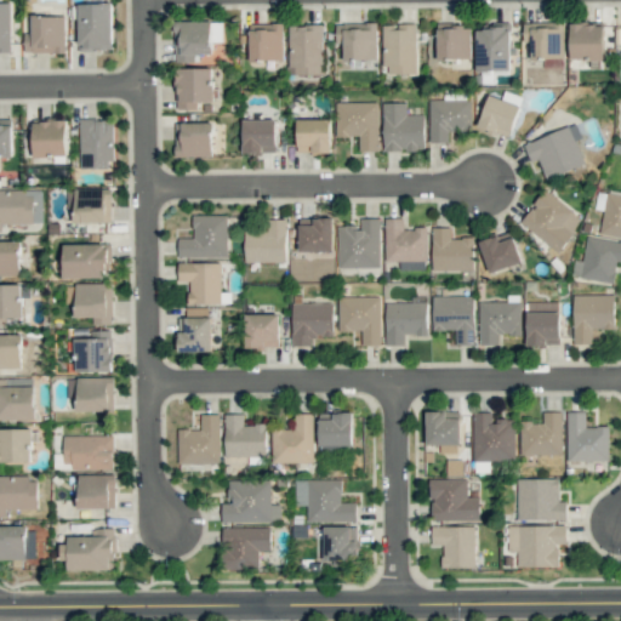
[(0,51),(11,51),(10,3),(0,3),(0,51)]
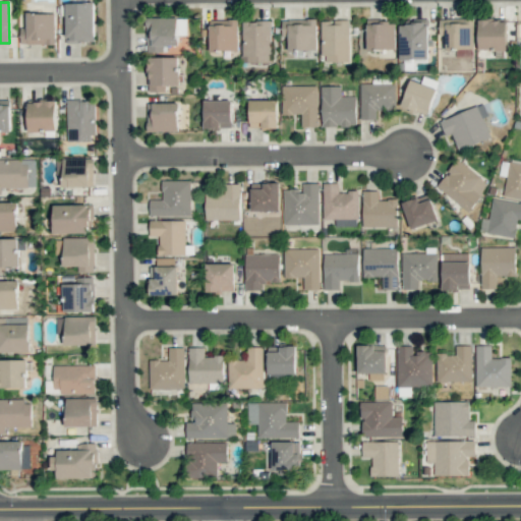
[(65,3),(66,42),(95,41),(94,2),(65,3)]
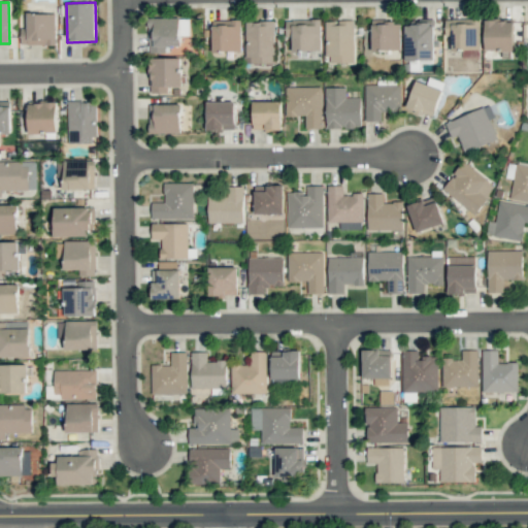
[(55,44),(56,13),(27,13),(27,28),(21,28),(21,44),(55,44)]
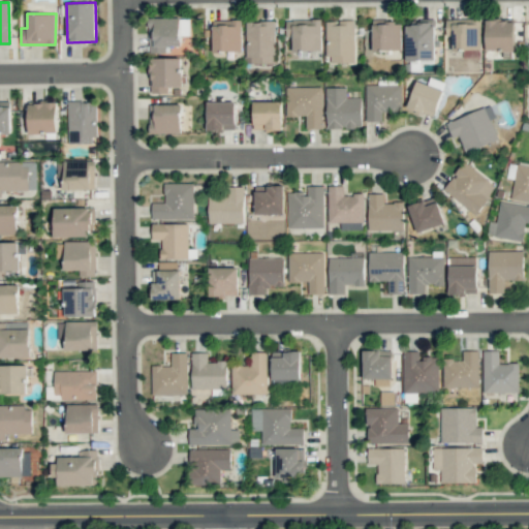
[(190,19),(149,18),(148,53),(164,53),(164,45),(181,45),(181,35),(189,35),(190,19)]
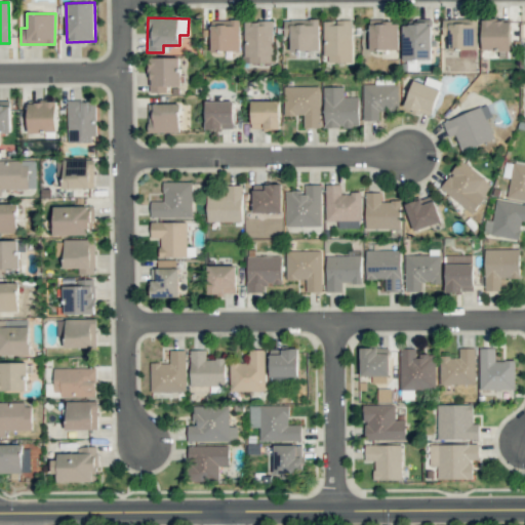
[(448,35),(449,50),(475,49),(474,18),(442,19),(443,36),(448,35)]
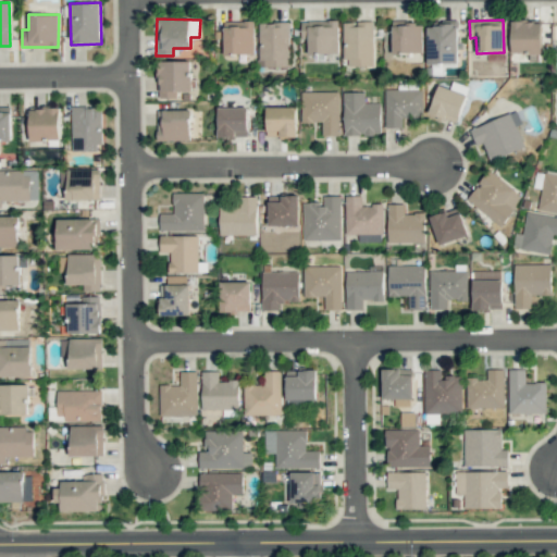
[(254,21),(223,21),(224,54),(255,53),(254,21)]
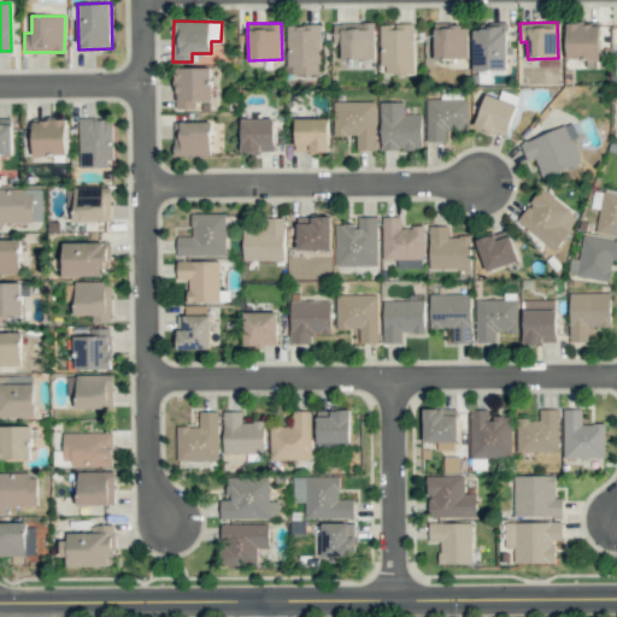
[(341,59),(375,59),(374,23),(333,23),(334,43),(341,43),(341,59)]
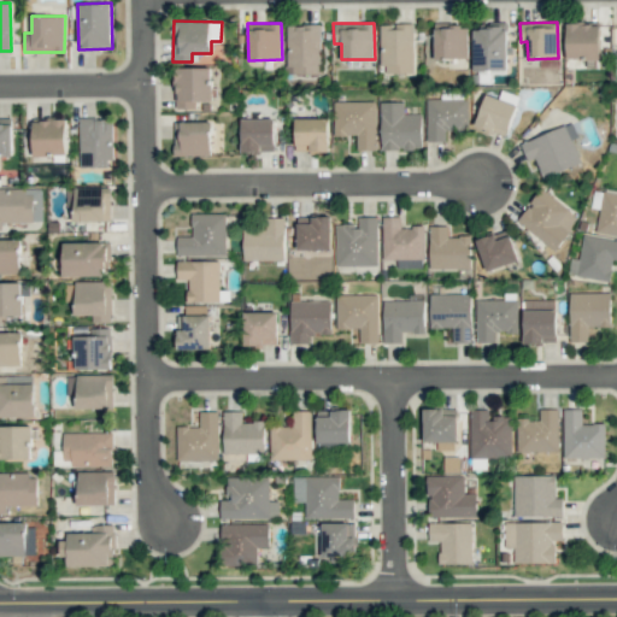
[(415,72),(413,23),(381,24),(382,74),(415,72)]
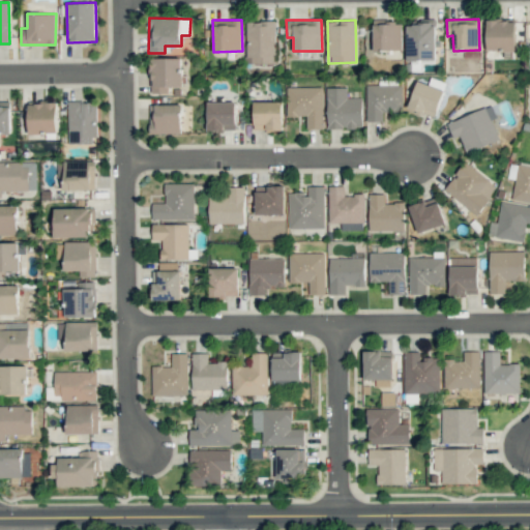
[(487,21),(487,51),(516,51),(514,20),(487,21)]
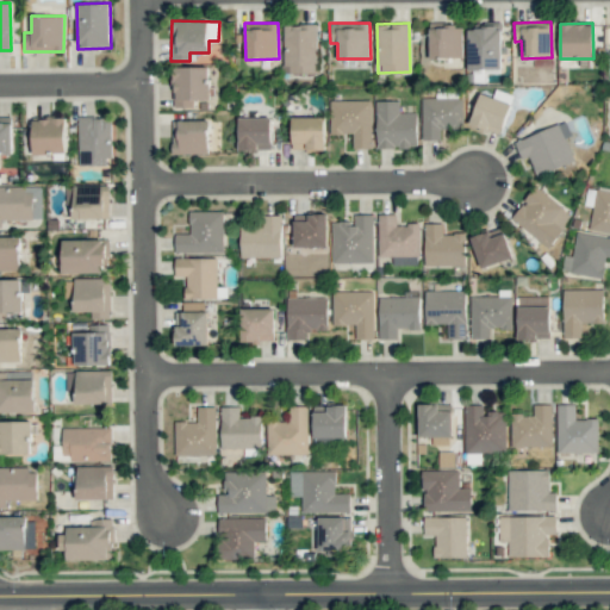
[(284,24),(284,74),(316,74),(317,24),(284,24)]
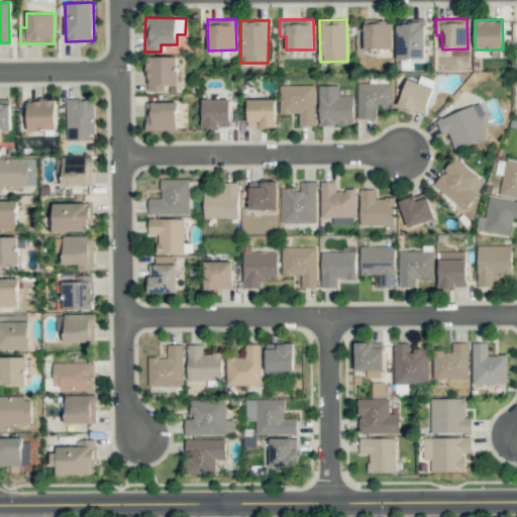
[(392,20),(364,21),(365,49),(393,48),(392,20)]
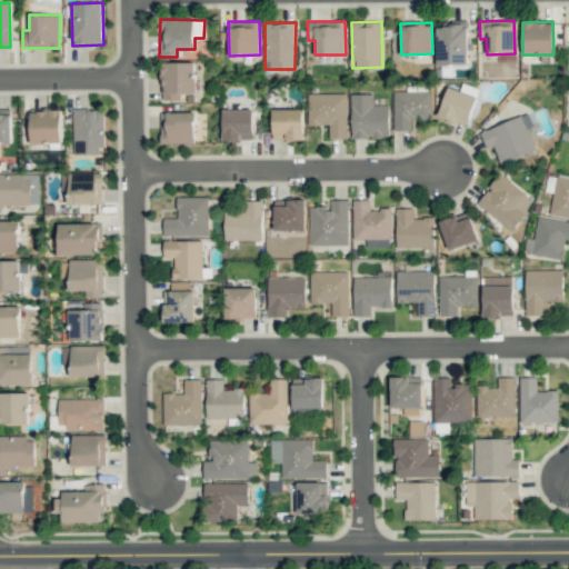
[(436,23),(437,65),(468,65),(467,22),(436,23)]
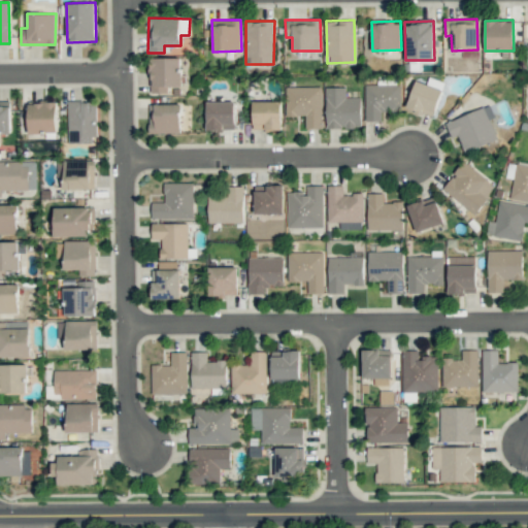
[(180,58),(151,58),(151,93),(167,93),(167,86),(182,86),(180,58)]
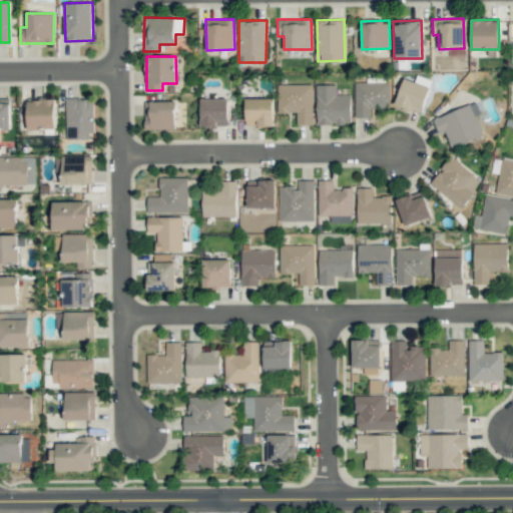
[(430,87),(404,78),(395,104),(421,113),(430,87)]
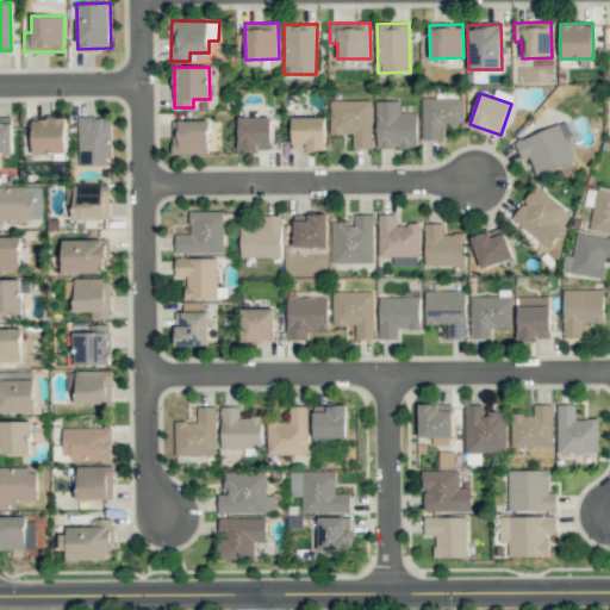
[(462,98),(422,98),(422,139),(441,139),(441,129),(462,129),(462,98)]
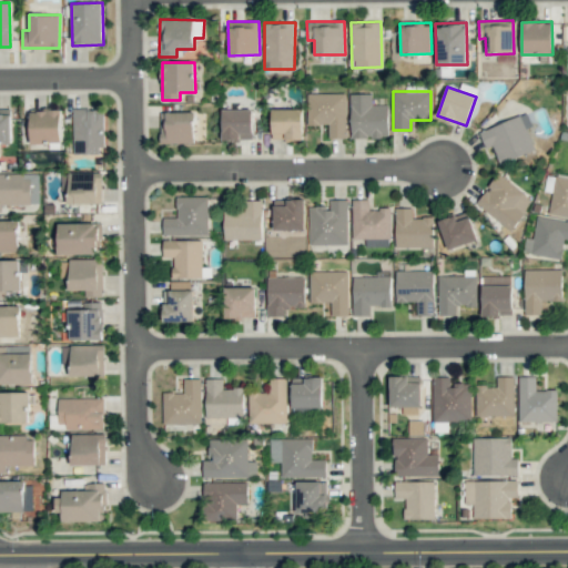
[(345,93),(307,93),(307,124),(328,124),(328,138),(345,138),(345,93)]
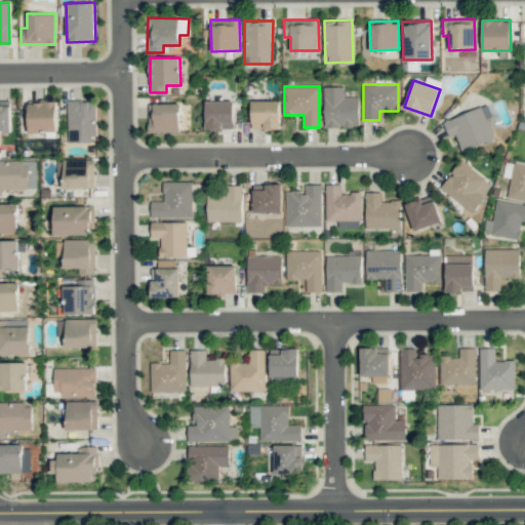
[(323,127),(359,127),(359,96),(344,96),(344,86),(324,86),(323,127)]
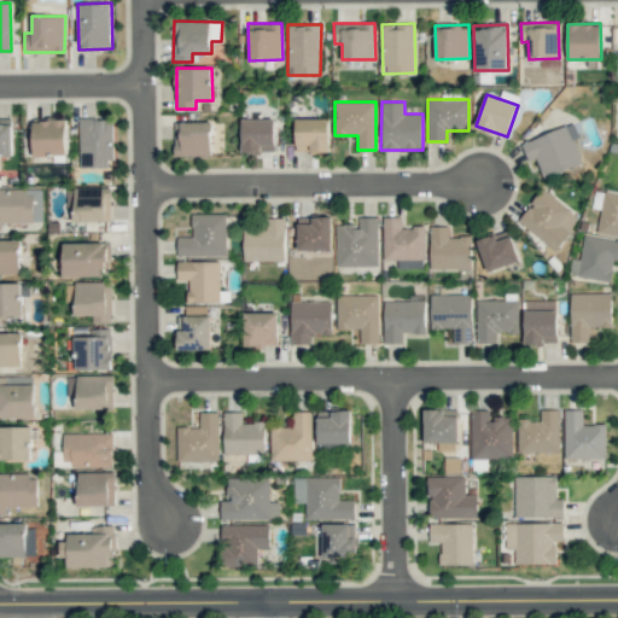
[(112,118),(80,118),(81,167),(114,167),(112,118)]
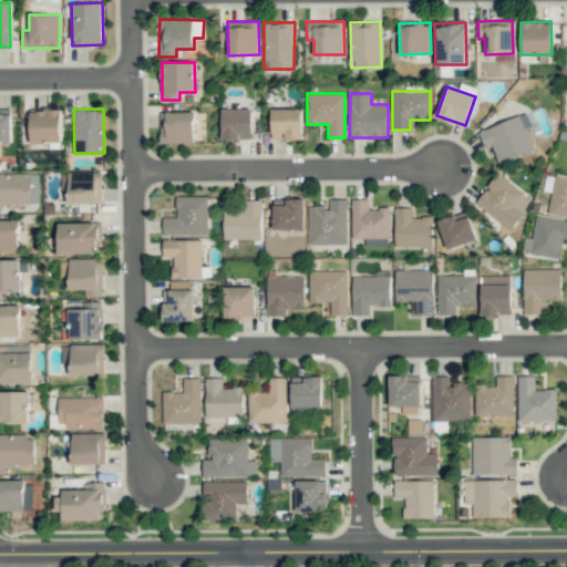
[(251,109),(222,110),(222,141),(251,140),(251,109)]
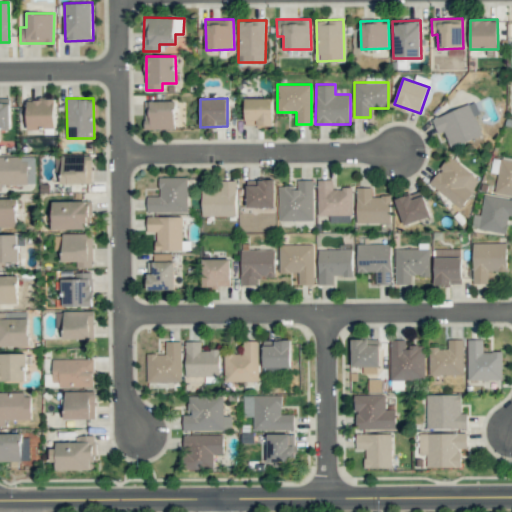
[(245,126),(273,125),(272,98),(245,98),(245,126)]
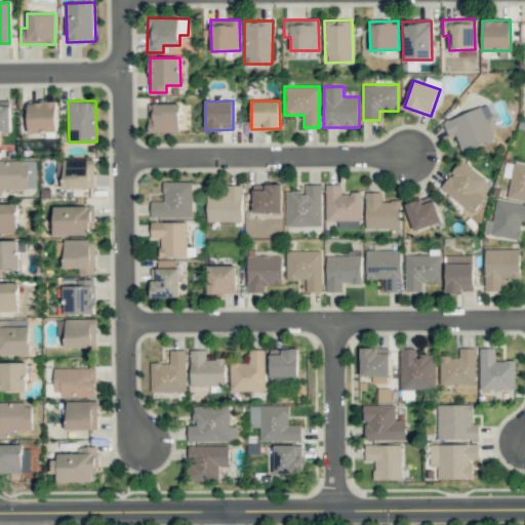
[(0,102),(0,131),(10,131),(9,102),(0,102)]
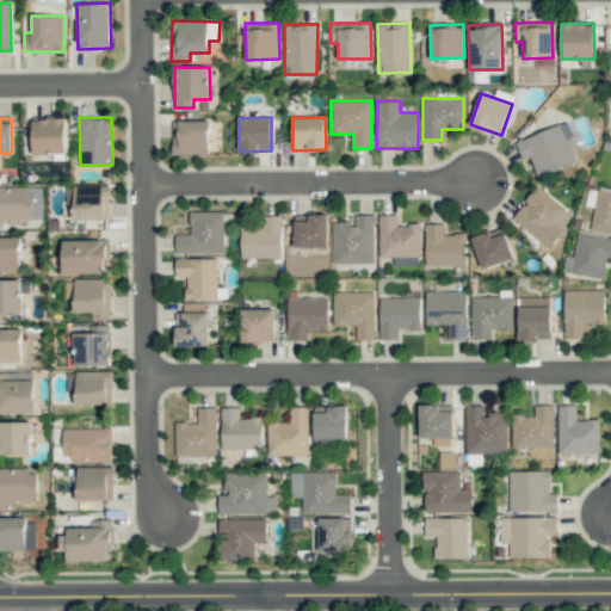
[(34,154),(66,154),(65,118),(32,118),(34,154)]
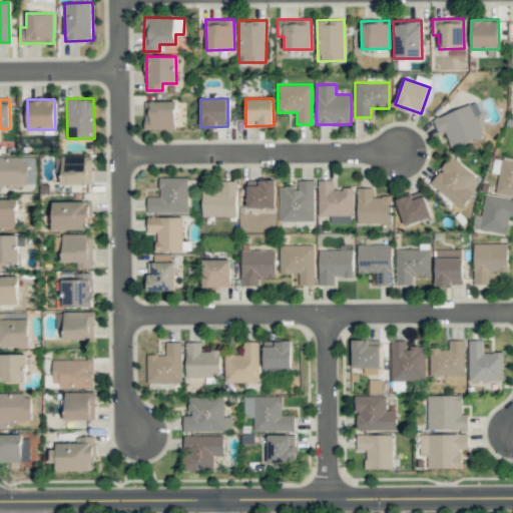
[(175,101),(144,101),(145,129),(175,129),(175,101)]
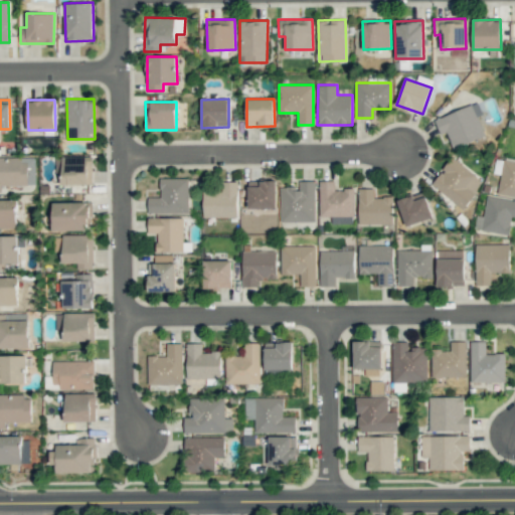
[(486,136),(479,118),(483,116),(477,102),(435,120),(441,134),(447,132),(453,149),(486,136)]
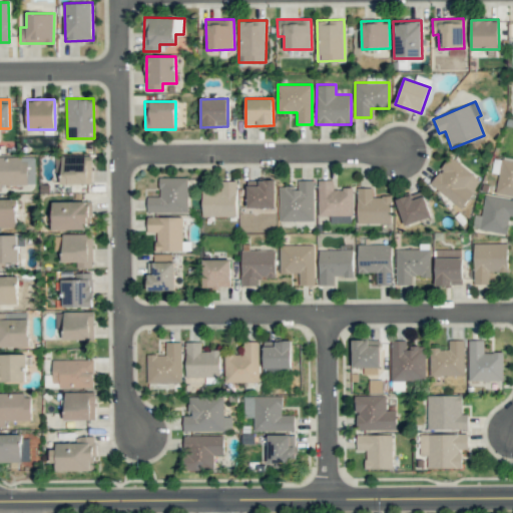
[(61,156),(62,184),(92,183),(91,155),(61,156)]
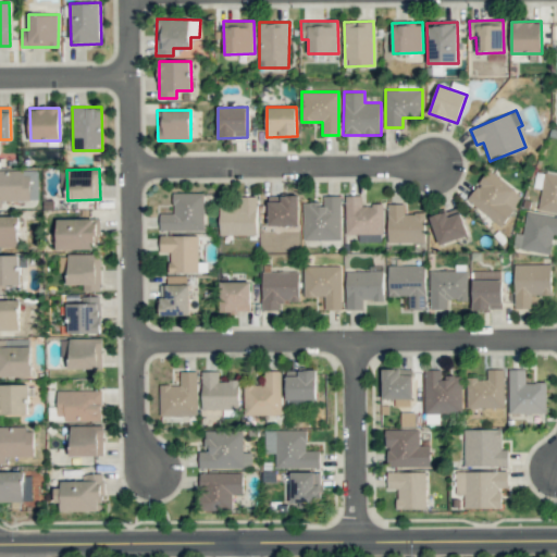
[(0,170),(0,207),(2,208),(2,200),(37,200),(37,189),(29,189),(29,181),(37,181),(37,176),(33,176),(33,170),(0,170)]
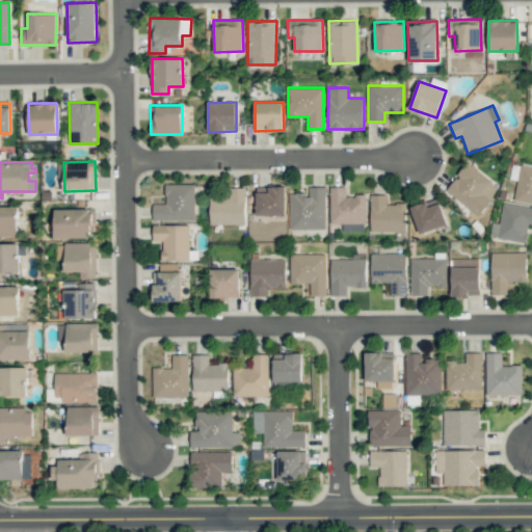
[(445,189),(477,215),(499,188),(468,162),(445,189)]
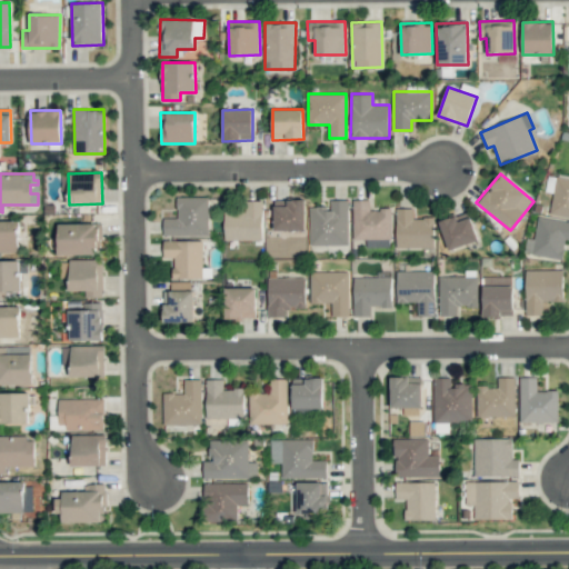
[(568,178),(556,176),(549,213),(568,217),(568,178)]
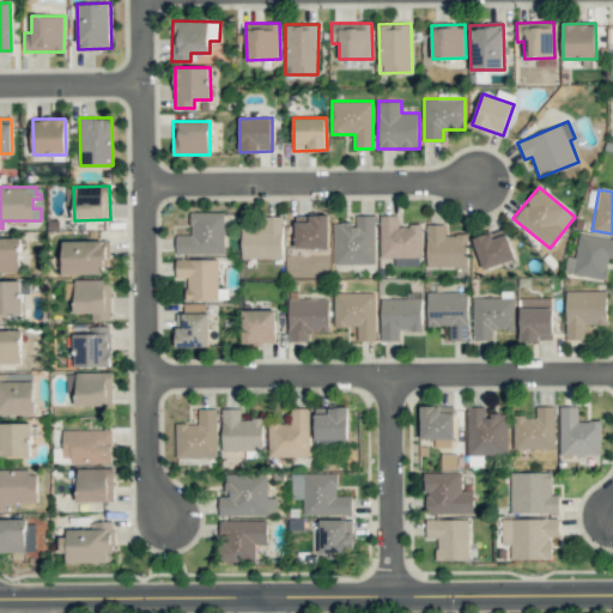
[(223,212),(189,212),(190,235),(175,235),(175,254),(224,254),(223,212)]
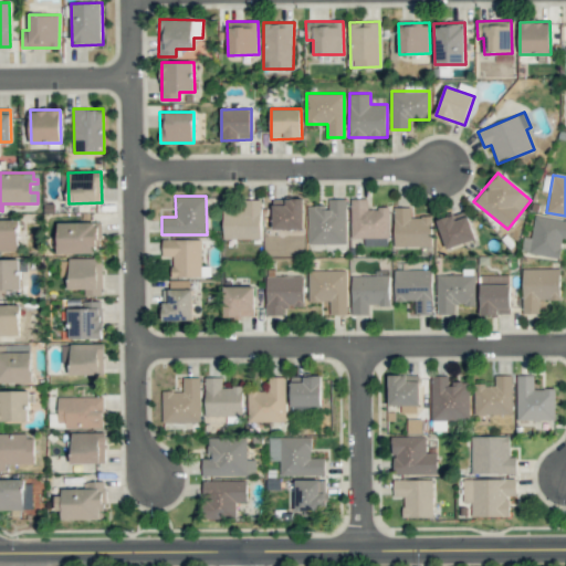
[(273,229),(304,229),(303,198),(273,199),(273,229)]
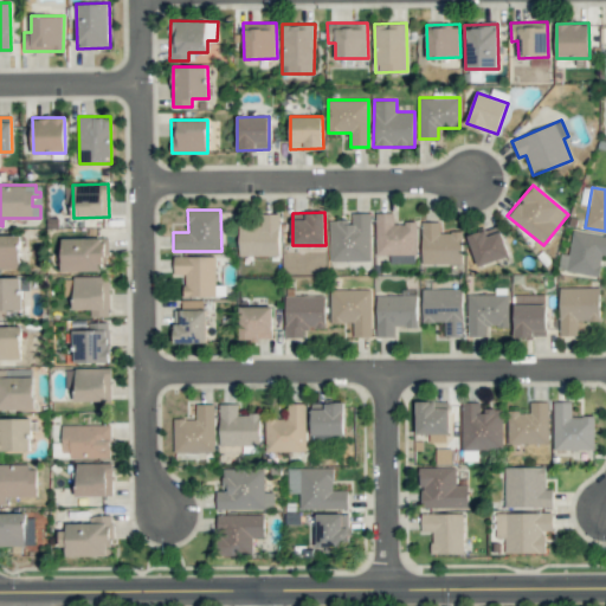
[(279,256),(279,213),(260,213),(260,224),(239,224),(238,256),(279,256)]
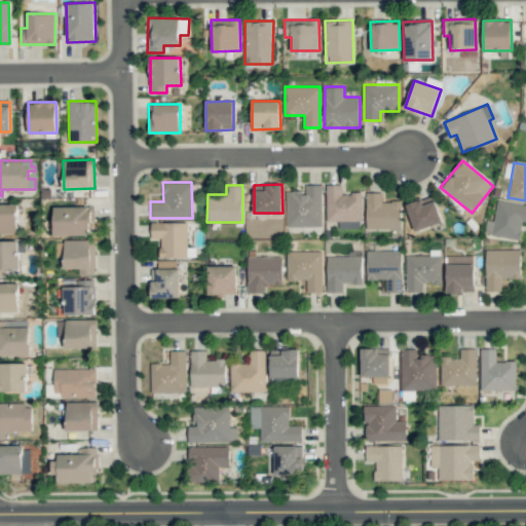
[(286,190),(287,227),(322,226),(322,185),(304,185),(304,190),(286,190)]
